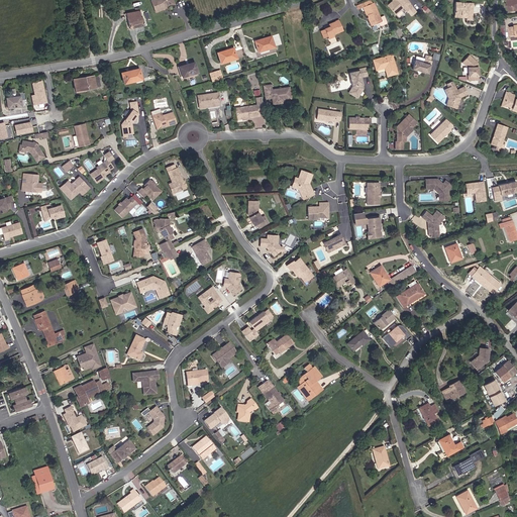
[(174,0),(150,0),(157,13),(176,4),(174,0)]
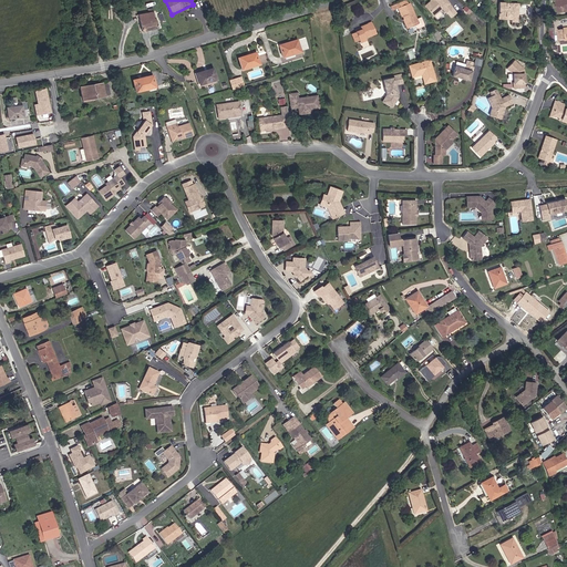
[(406,0),(405,0),(391,7),(393,10),(399,9),(408,29),(420,23),(418,19),(411,2),(409,3),(406,0)]
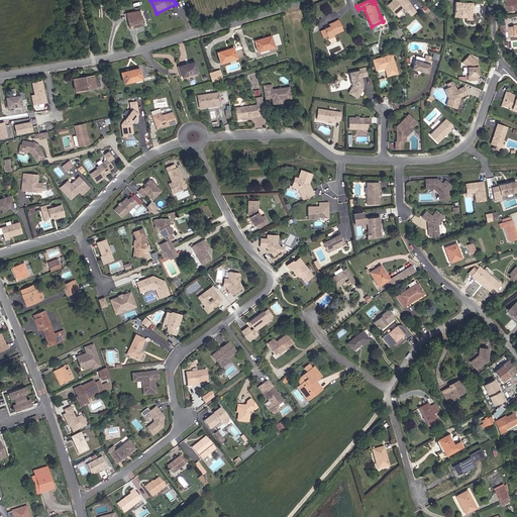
[(414,6),(408,0),(392,0),(387,5),(397,15),(404,9),(407,12),(414,6)]
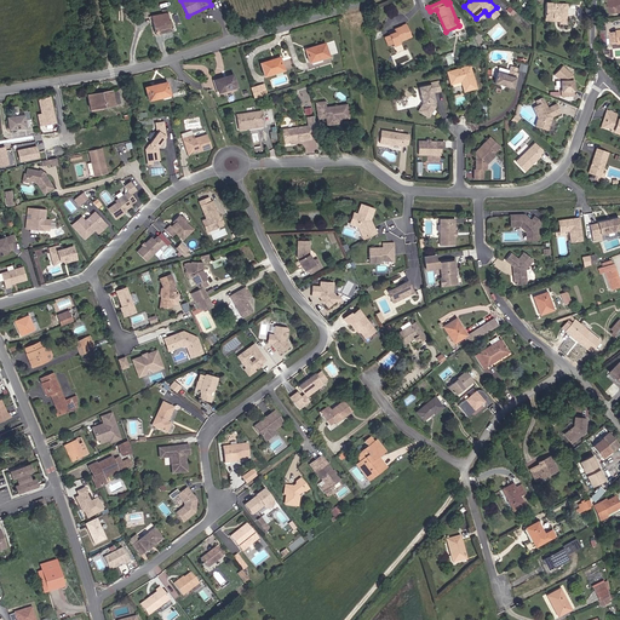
[(619,0),(609,0),(612,16),(619,15),(619,0)]
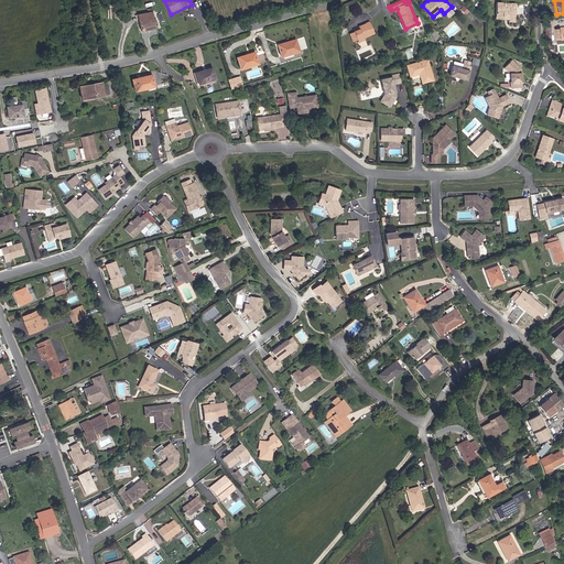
[(517,3),(498,1),(496,19),(516,21),(517,3)]
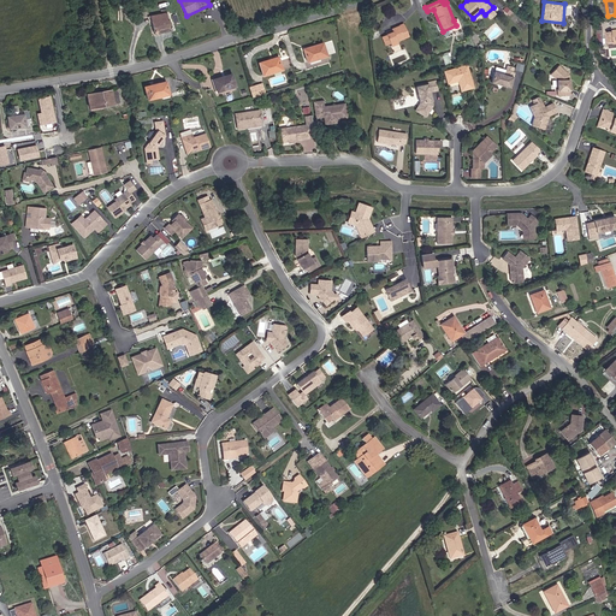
[(167,12),(152,16),(155,35),(173,30),(167,12)]
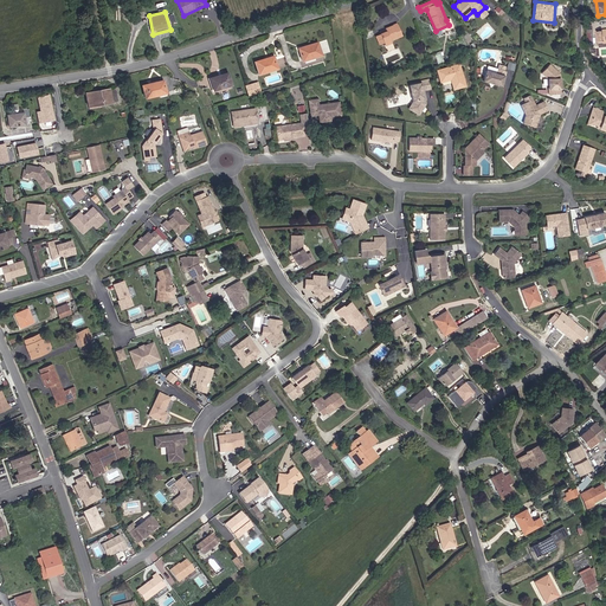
[(404,37),(398,24),(387,28),(387,30),(381,32),(381,34),(376,37),(380,45),(385,43),(386,46),(393,43),(392,40),(404,37)]
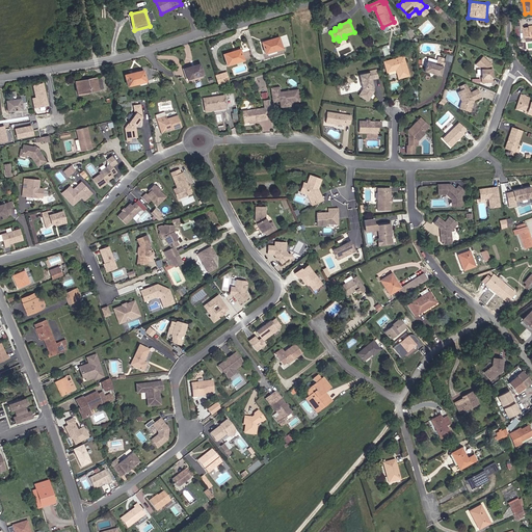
[(281,36),(262,42),(266,53),(284,48),(281,36)]
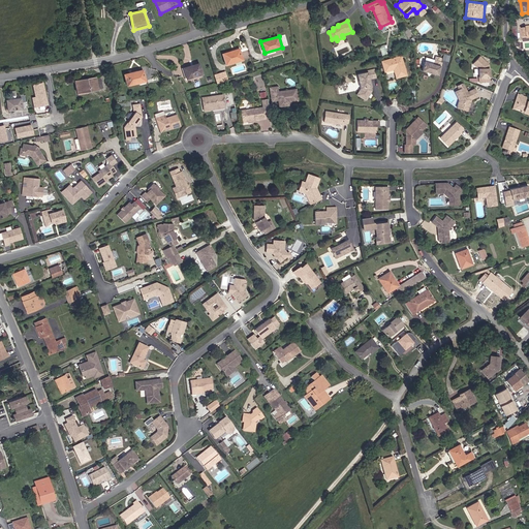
[(241,48),(223,54),(226,65),(245,60),(241,48)]
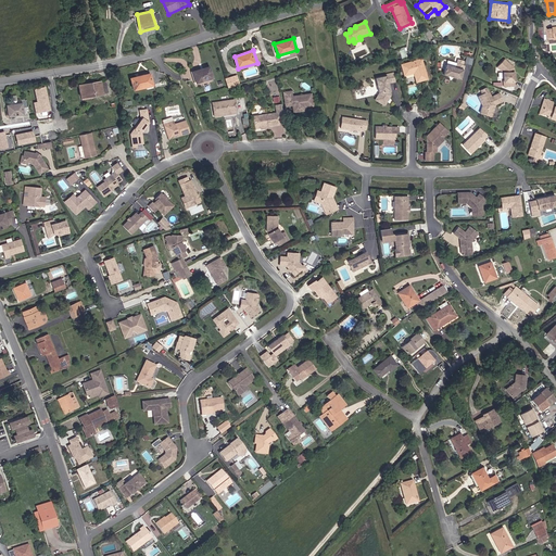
[(422,58),(402,64),(405,76),(414,73),(417,83),(428,79),(422,58)]
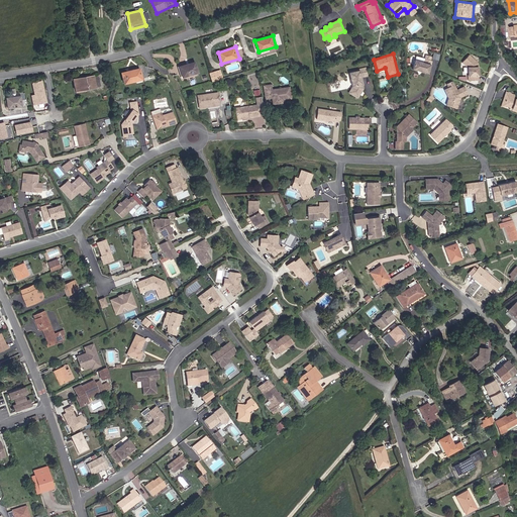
[(479,63),(471,55),(462,63),(469,67),(468,80),(480,80),(479,63)]
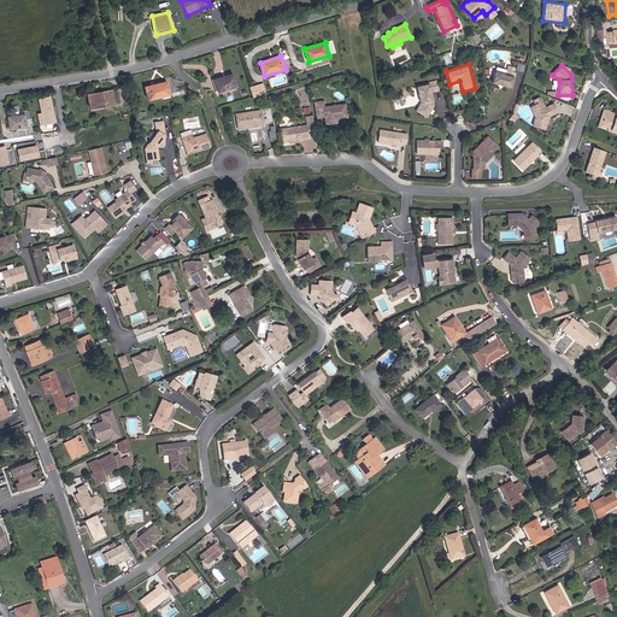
[(506,74),(497,71),(494,82),(512,88),(516,72),(515,72),(516,69),(509,66),(506,74)]
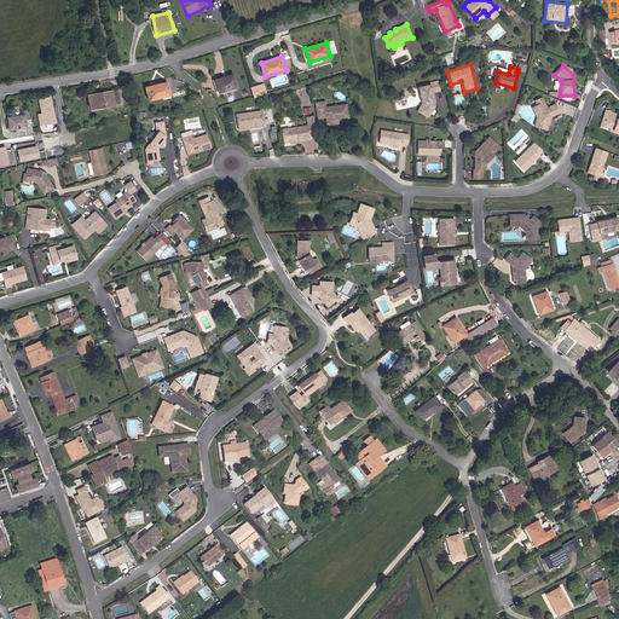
[(235,74),(214,79),(218,92),(238,87),(235,74)]
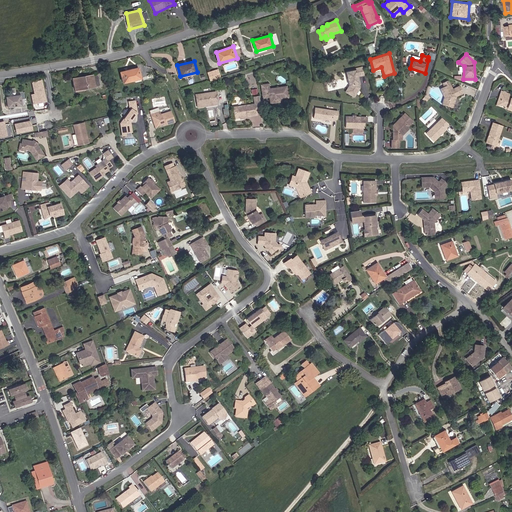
[(139,67),(120,71),(123,83),(143,79),(139,67)]
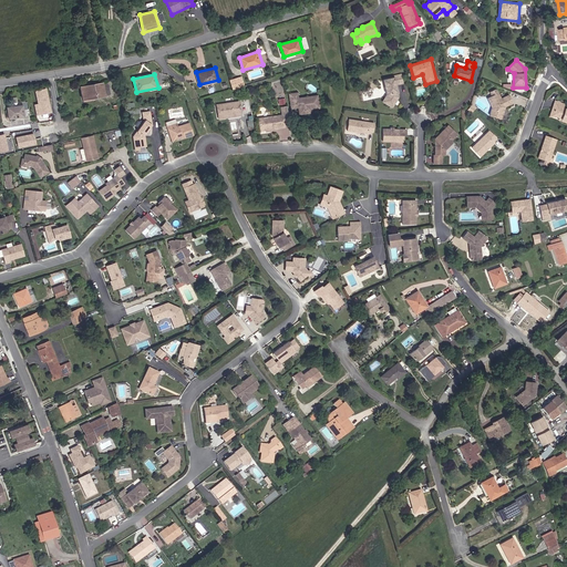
[(395,76),(383,80),(389,93),(383,102),(393,109),(401,96),(399,85),(405,83),(403,74),(395,75),(395,76)]
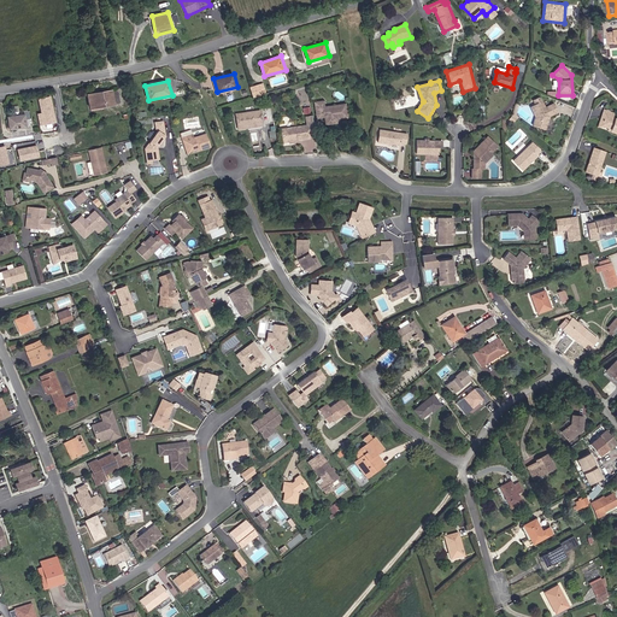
[(264,82),(250,86),(252,97),(266,93),(264,82)]
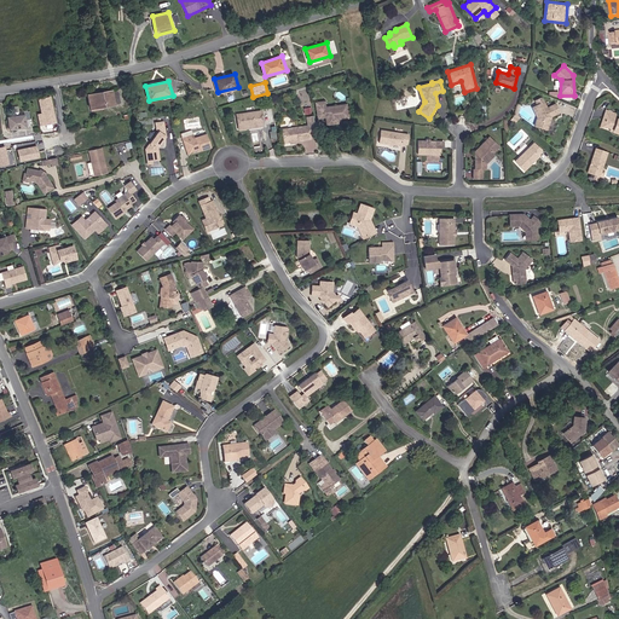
[(114,90),(88,94),(91,109),(116,104),(114,90)]
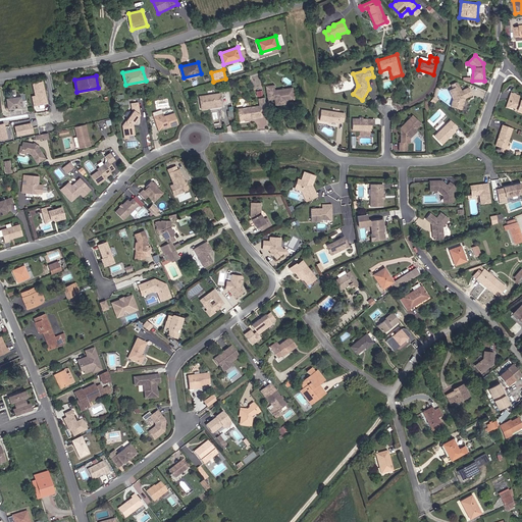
[(48,103),(43,81),(32,84),(35,96),(32,96),(34,106),(48,103)]
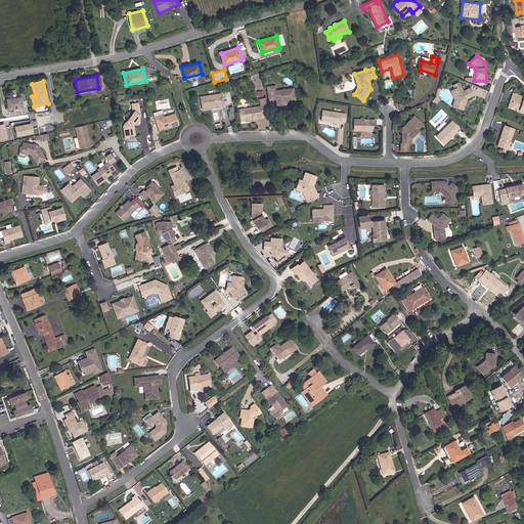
[(454,89),(451,90),(455,98),(452,105),(465,111),(468,99),(475,95),(471,87),(464,90),(461,82),(453,85),(454,89)]
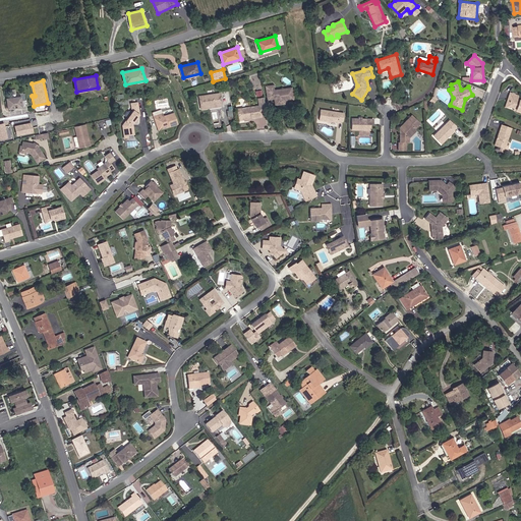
[(275,84),(266,85),(268,101),(275,100),(276,105),(286,103),(285,100),(295,100),(293,87),(275,90),(275,84)]
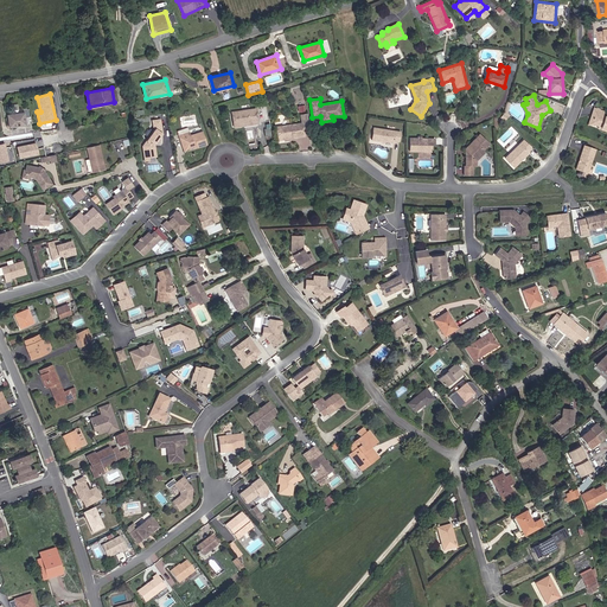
[(257,107),(234,112),(235,128),(260,123),(257,107)]
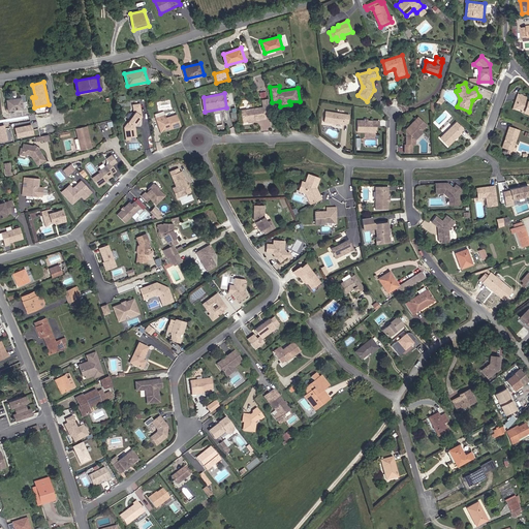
[(528,97),(519,93),(512,109),(522,111),(523,113),(528,114),(528,101),(527,101),(528,97)]
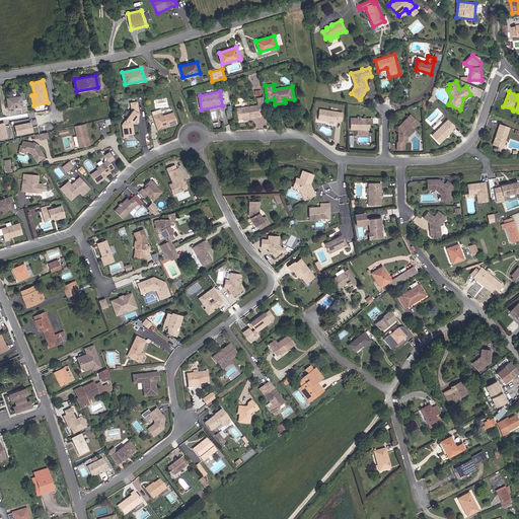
[(21,96),(6,98),(9,109),(22,107),(21,96)]
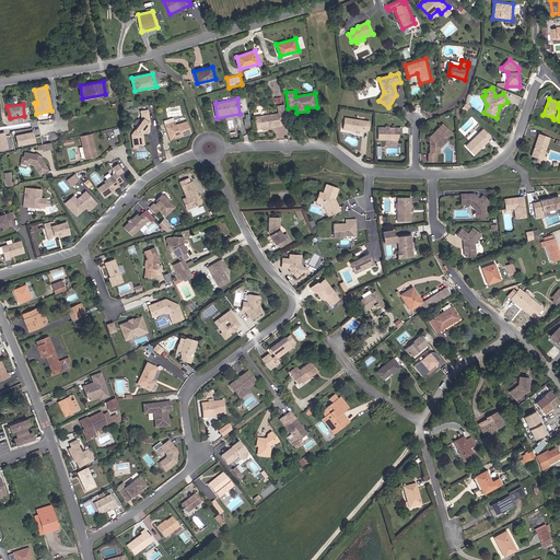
[(149,109),(141,111),(142,119),(131,135),(133,149),(140,148),(139,146),(146,143),(144,133),(151,124),(149,109)]
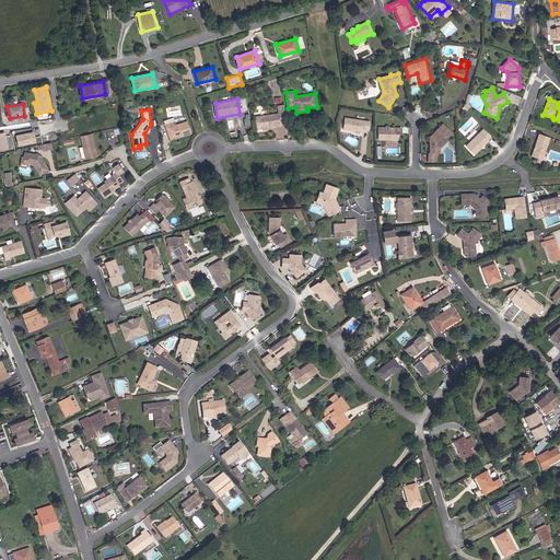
[(281,113),(256,116),(257,129),(283,126),(281,113)]
